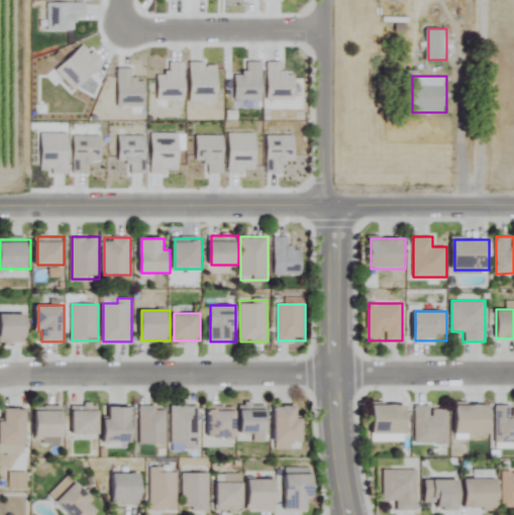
[(28,314),(2,314),(2,342),(28,342),(28,314)]
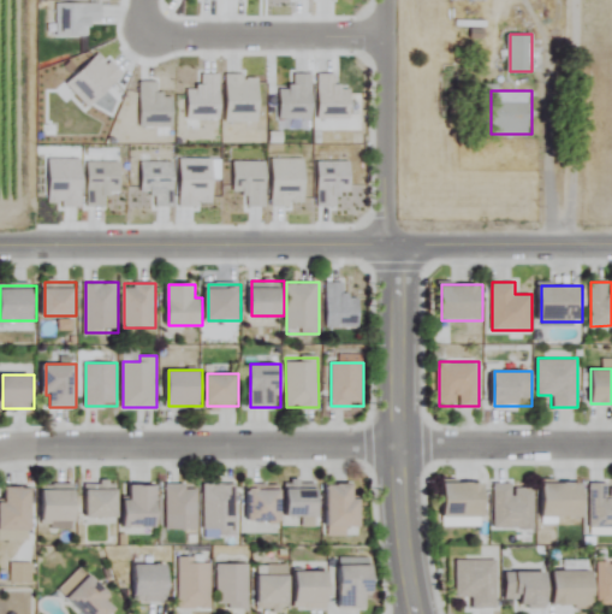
[(289,517),(320,517),(320,480),(289,480),(289,517)]
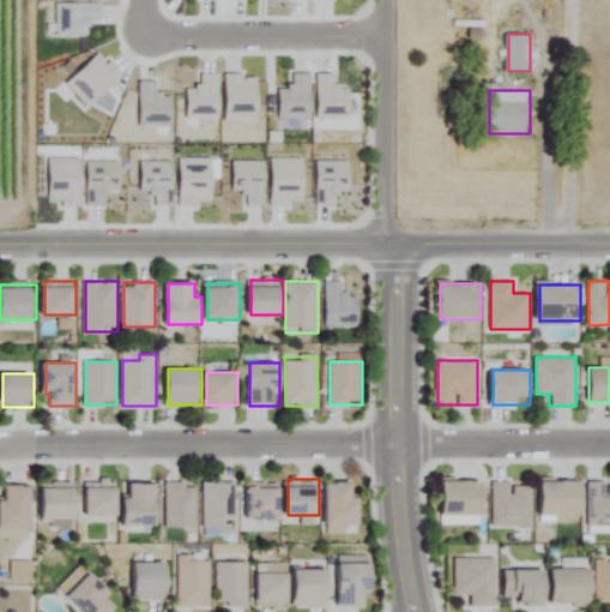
[(484,515),(484,479),(445,479),(445,515),(484,515)]
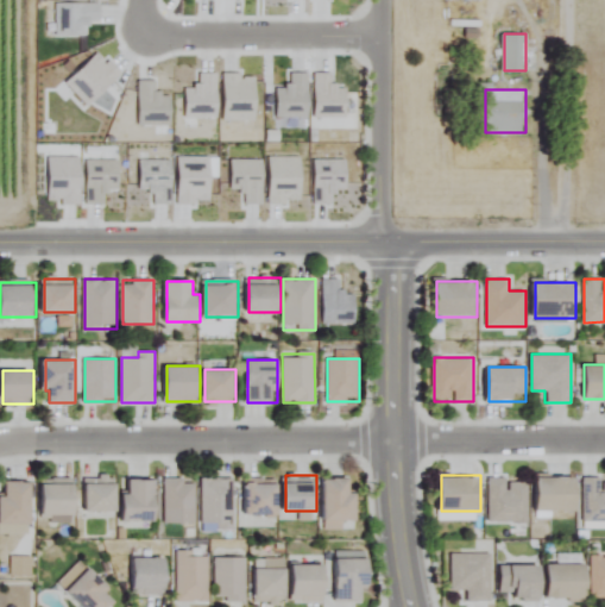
[(233,527),(233,476),(202,476),(202,527),(233,527)]
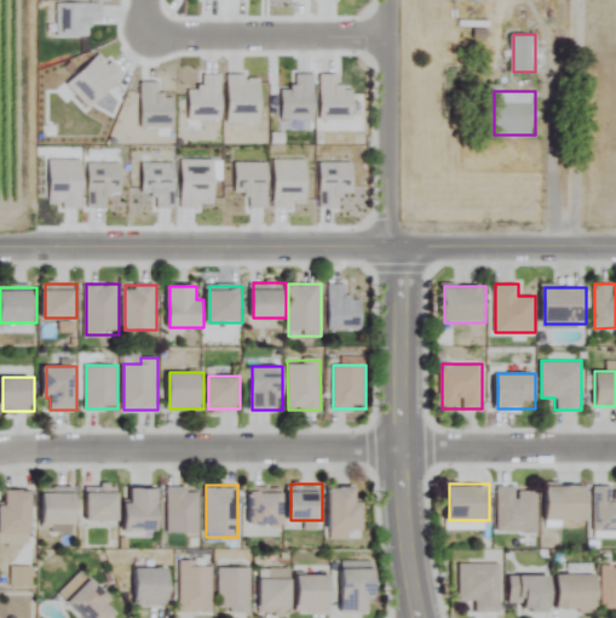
[(588,485),(548,485),(548,520),(588,520),(588,485)]
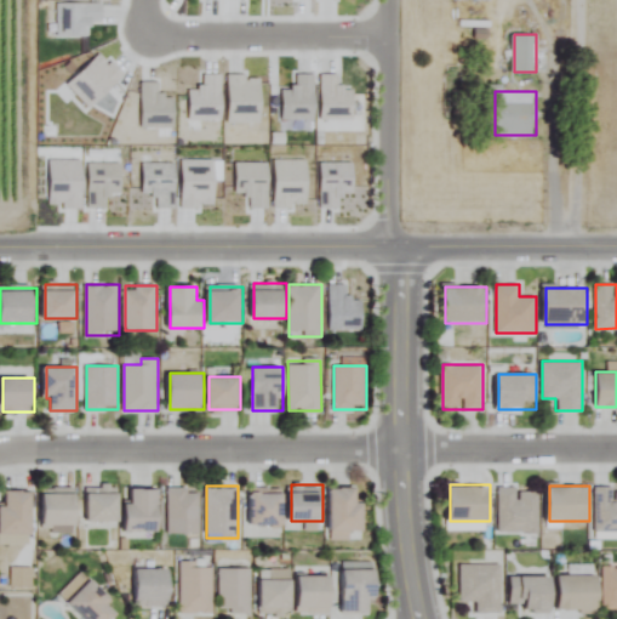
[(595,533),(616,532),(616,487),(595,488),(595,533)]
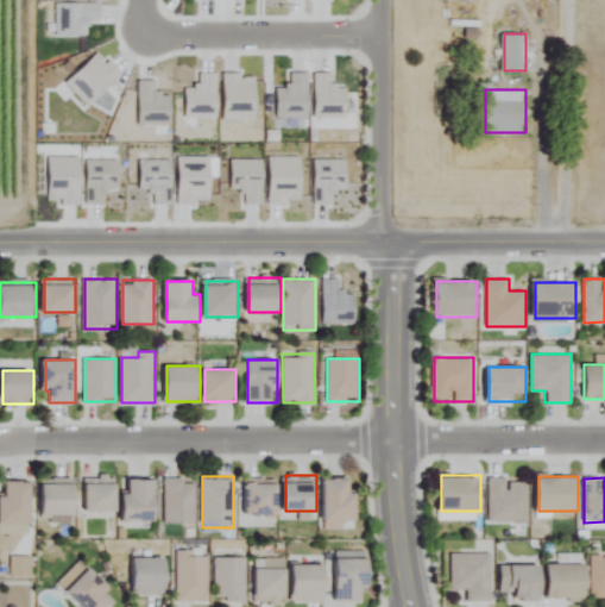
[(118,511),(118,479),(87,479),(87,511),(118,511)]
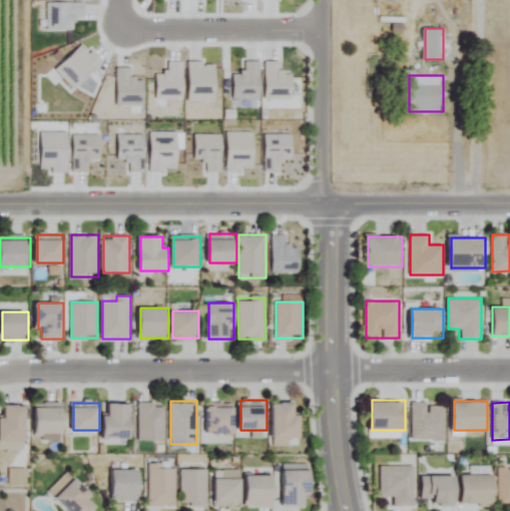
[(165,440),(165,403),(139,403),(139,440),(165,440)]
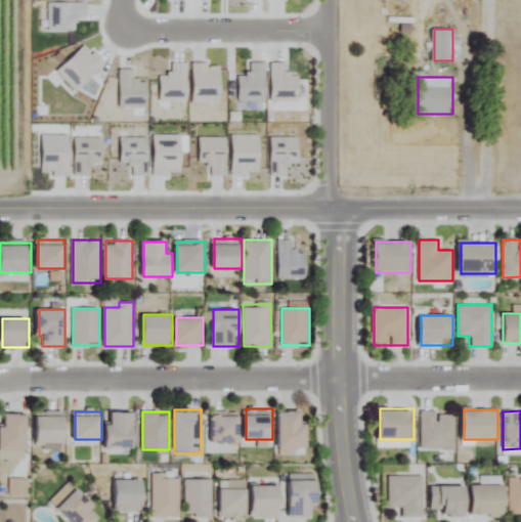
[(211,411),(211,442),(240,442),(240,411),(211,411)]
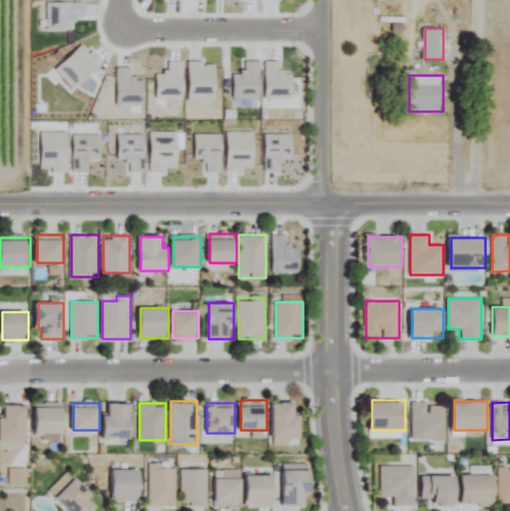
[(302,414),(297,414),(297,403),(275,403),(275,438),(302,438),(302,414)]
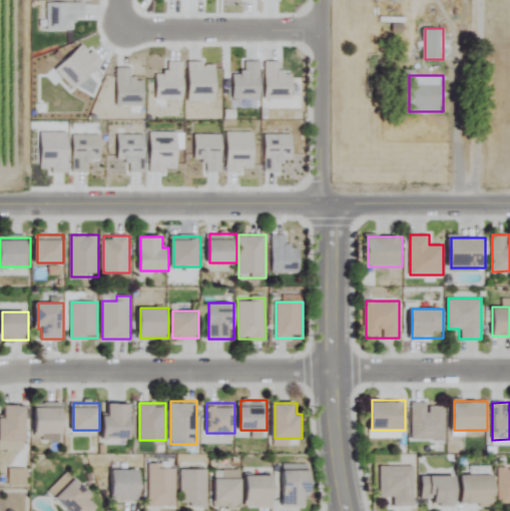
[(445,440),(445,403),(413,403),(413,440),(445,440)]
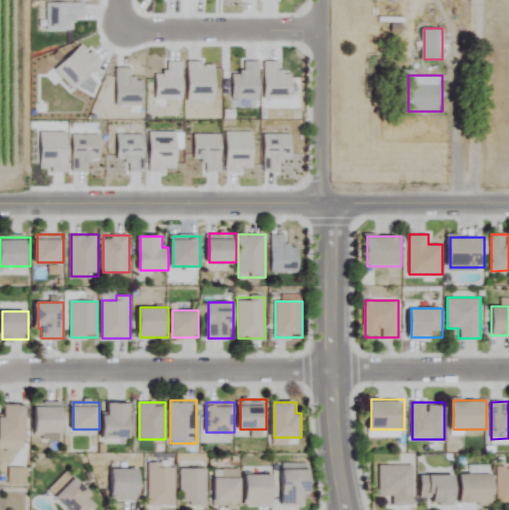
[(107,438),(132,437),(131,403),(106,403),(107,438)]
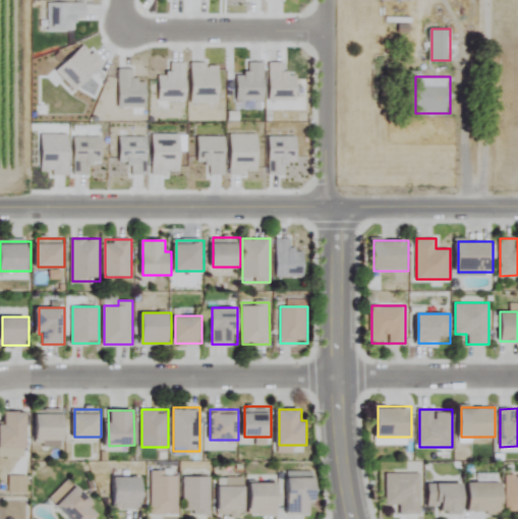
[(5,422),(0,422),(0,447),(27,447),(27,411),(5,411),(5,422)]
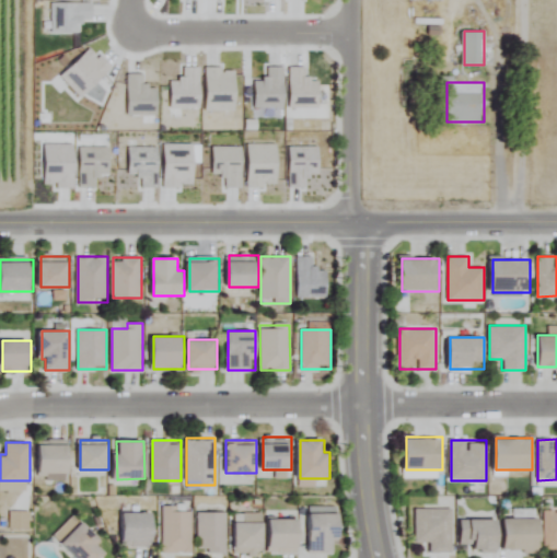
[(39,444),(39,475),(70,475),(70,444),(39,444)]
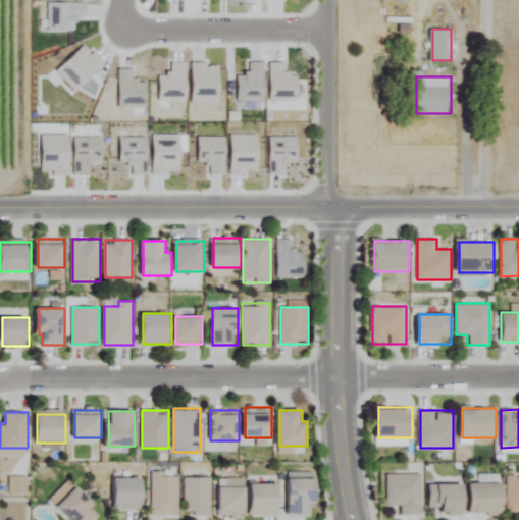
[(179,514),(179,472),(152,472),(152,514),(179,514)]
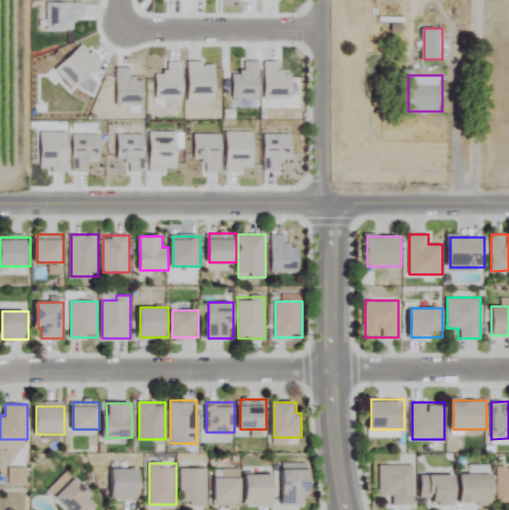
[(414,464),(379,464),(379,494),(393,494),(393,504),(414,504),(414,464)]
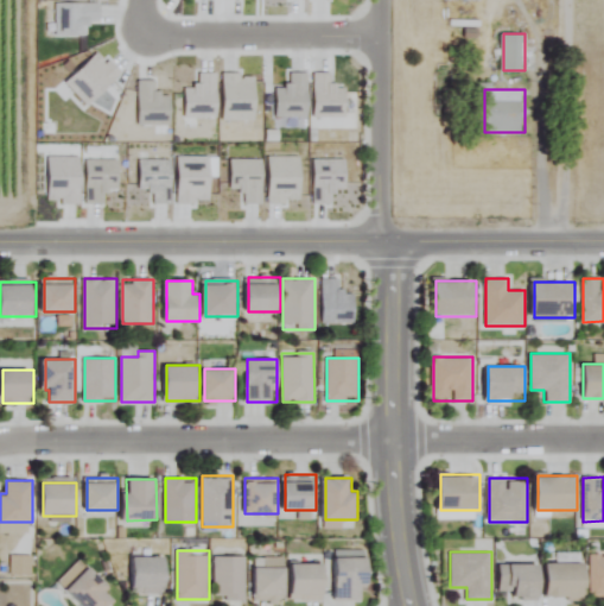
[(603,555),(591,555),(591,598),(603,597),(603,555)]
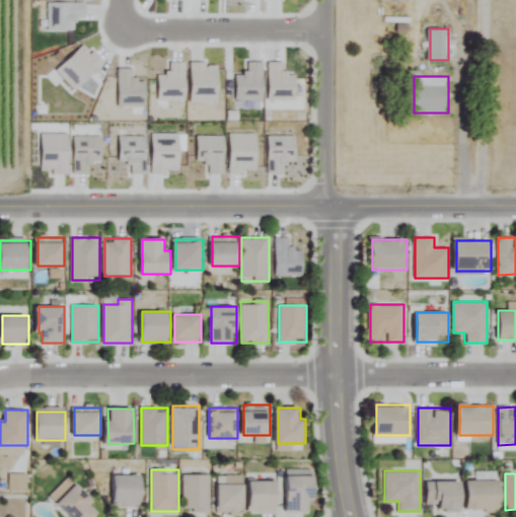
[(114,506),(143,506),(143,474),(114,474),(114,506)]
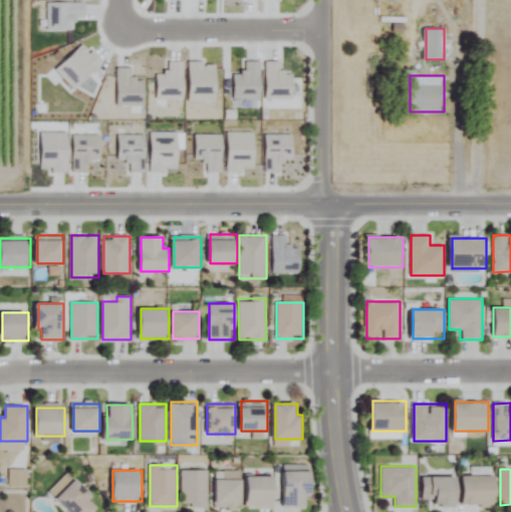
[(208,506),(208,470),(182,470),(182,506),(208,506)]
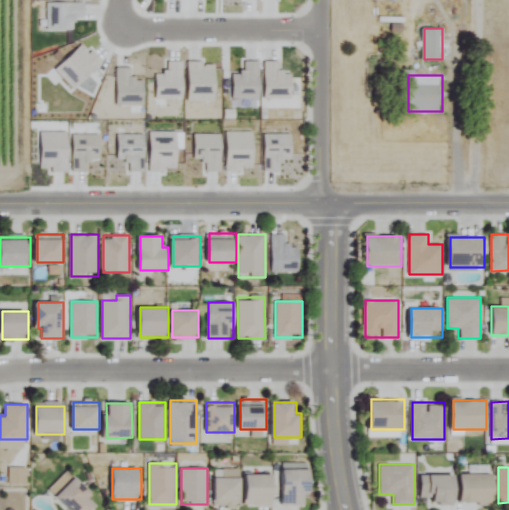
[(283,504),(305,504),(305,494),(311,494),(311,469),(283,469),(283,504)]
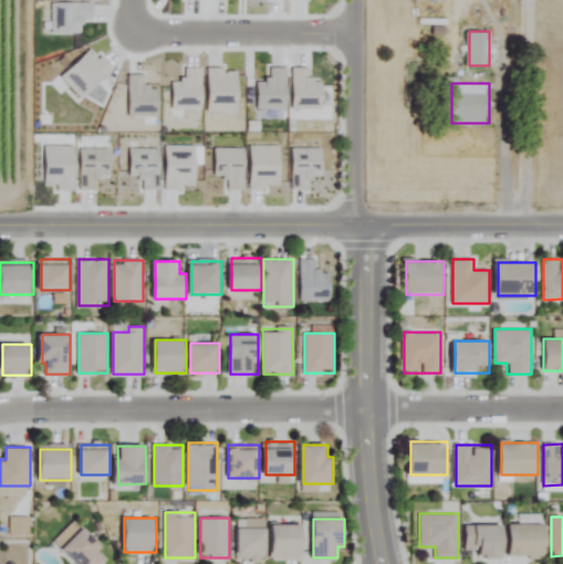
[(546,556),(546,524),(511,524),(511,556),(546,556)]
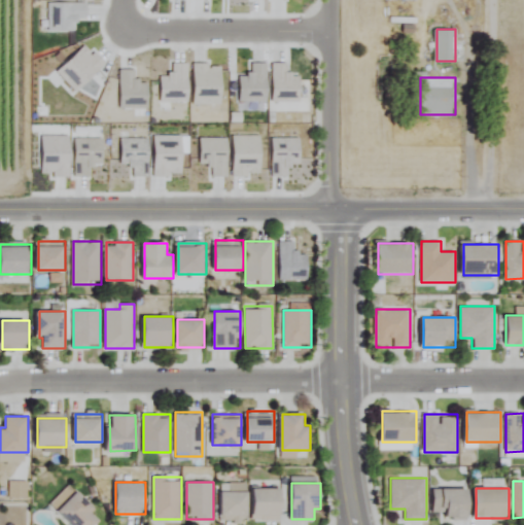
[(282,519),(282,489),(254,489),(254,519),(282,519)]
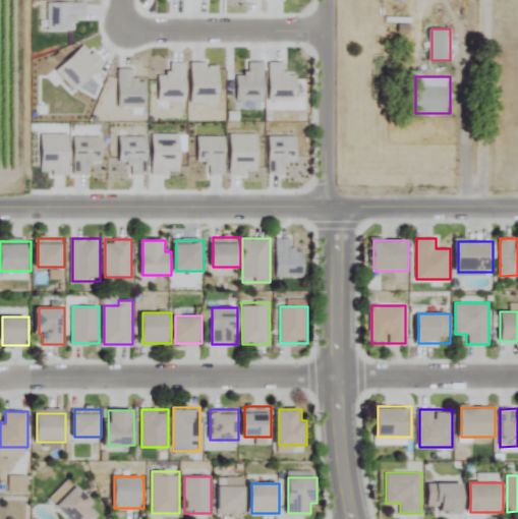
[(464,483),(429,483),(429,511),(464,511),(464,483)]
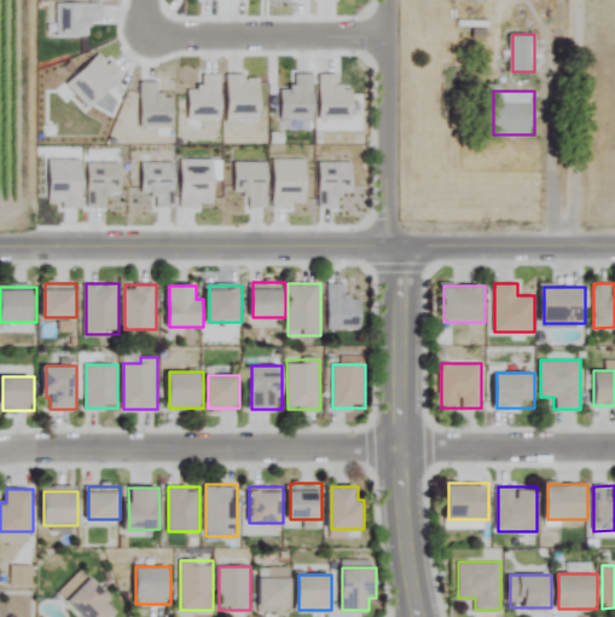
[(70,600),(86,616),(111,616),(122,609),(92,578),(70,600)]
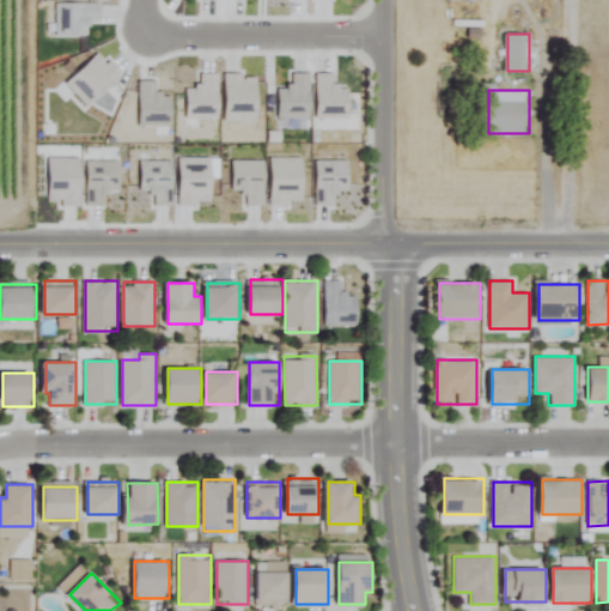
[(259,604),(288,604),(288,573),(259,573),(259,604)]
